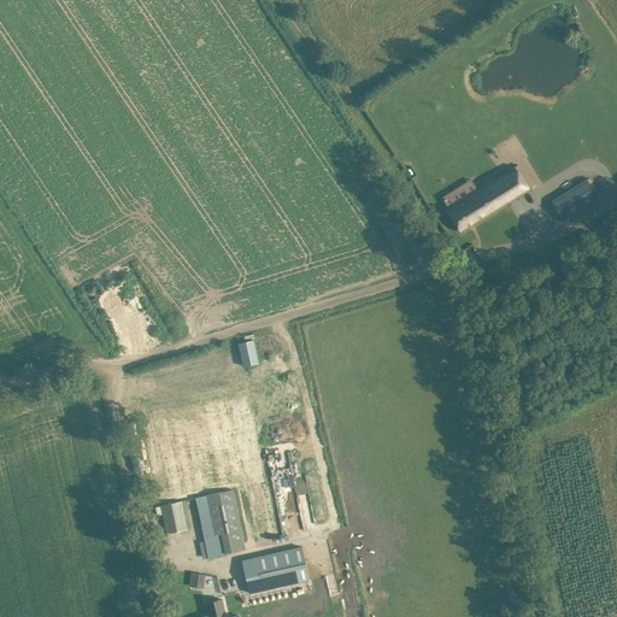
[(446,209),(460,231),(529,189),(515,166),(446,209)]
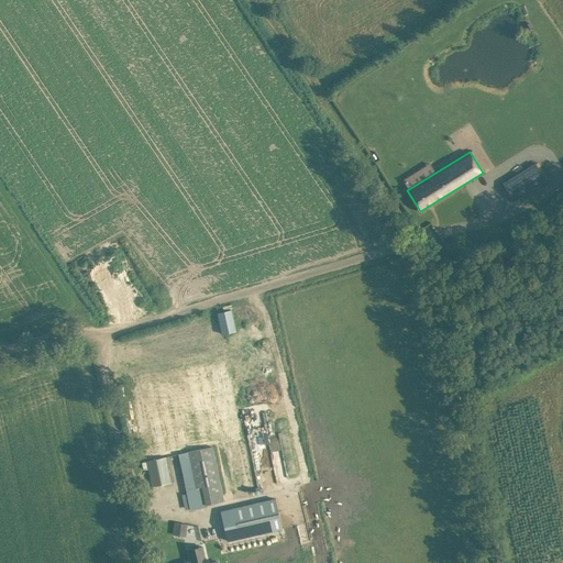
[(534,164),(503,184),(514,201),(545,181),(534,164)]
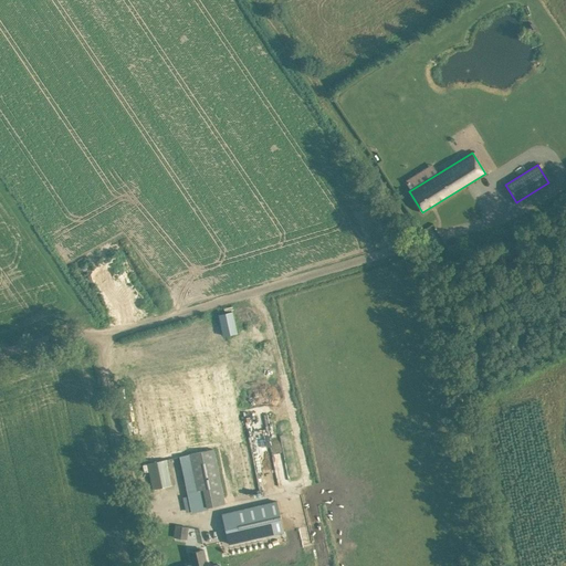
[(232,311),(222,313),(228,335),(237,333),(232,311)]
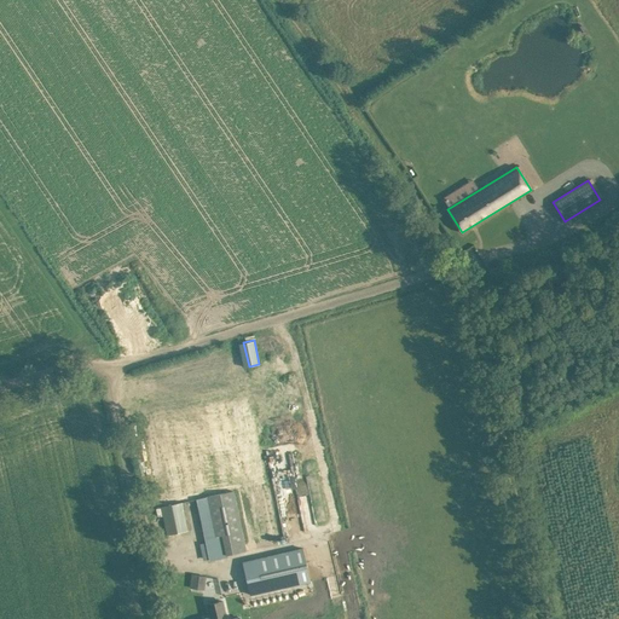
[(126,391),(132,422),(142,420),(136,388),(126,391)]
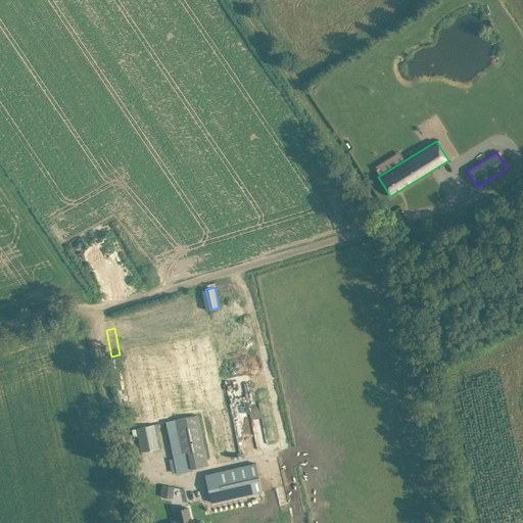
[(232,374),(229,360),(220,362),(223,376),(232,374)]
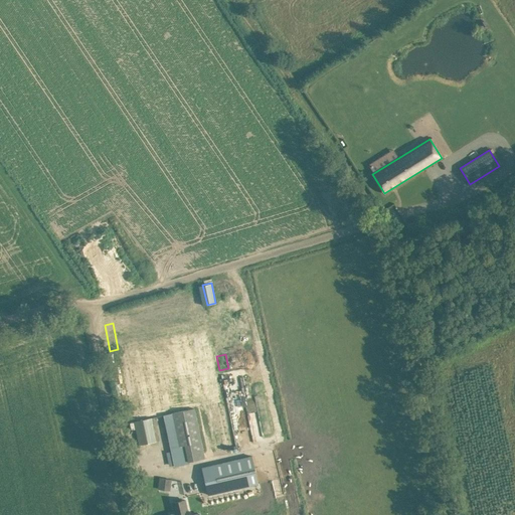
[(224,378),(234,442),(240,441),(240,443),(252,441),(242,376),(224,378)]
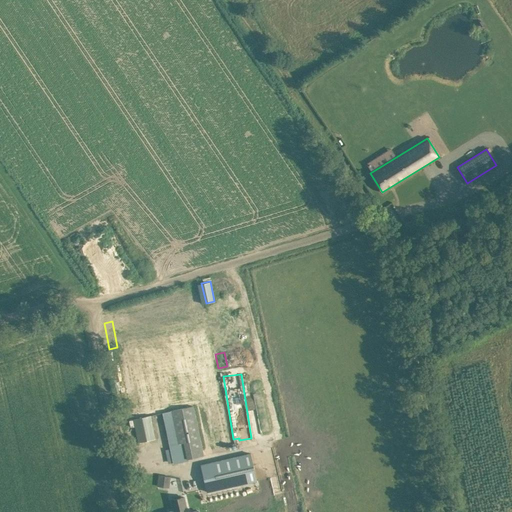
[(170,411),(162,412),(169,446),(173,464),(188,461),(188,459),(203,456),(193,406),(170,411)]
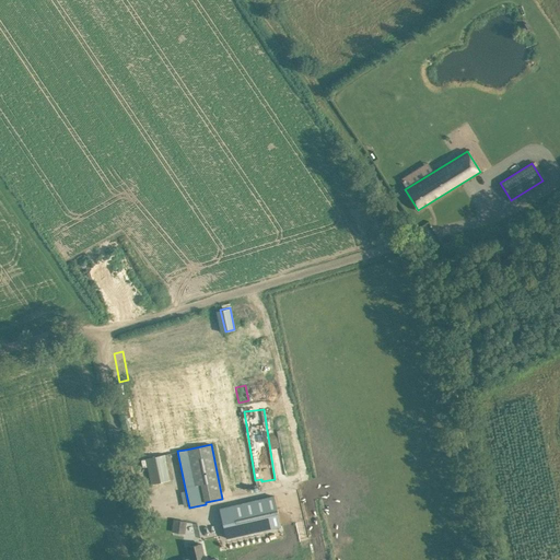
[(151,483),(170,480),(164,454),(146,458),(146,459),(147,466),(151,483)]
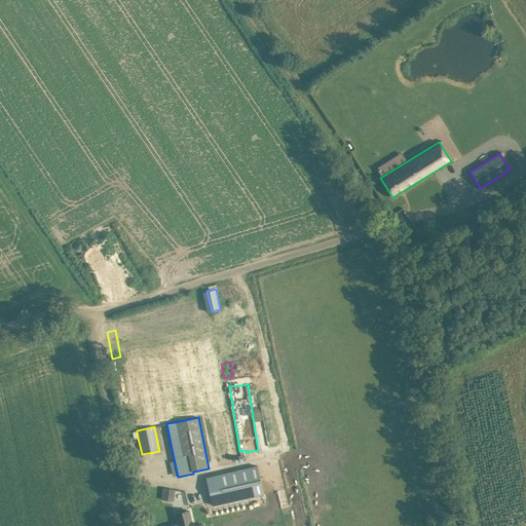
[(263,493),(257,466),(207,478),(213,505),(263,493)]
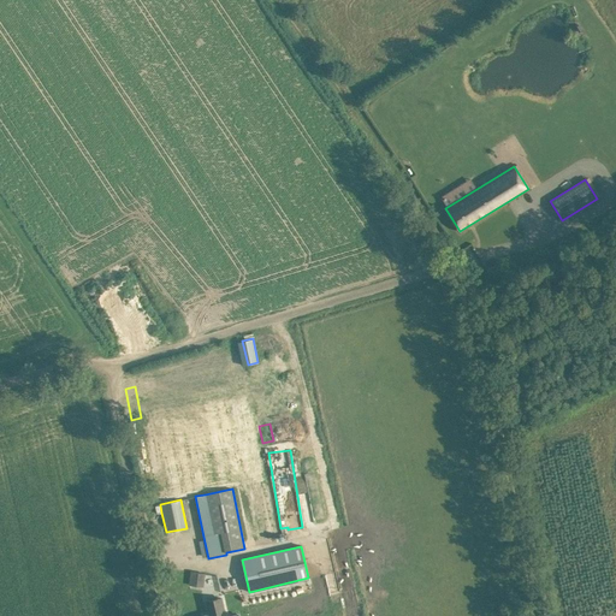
[(203,587),(205,573),(190,572),(188,585),(203,587)]
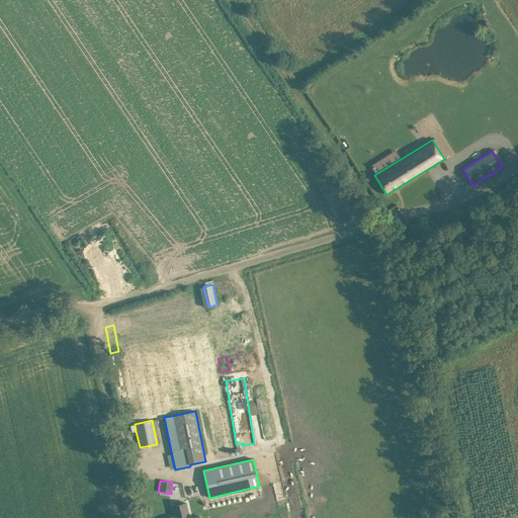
[(175,516),(169,517),(199,517),(199,515),(190,517),(189,513),(188,513),(186,503),(182,504),(172,506),(175,516)]
